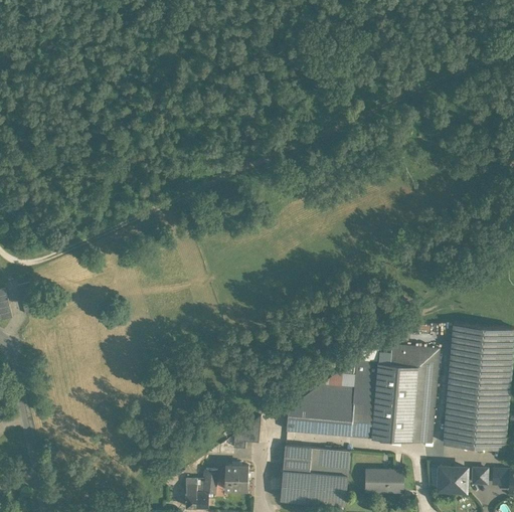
[(28,284),(17,287),(24,316),(36,313),(28,284)]
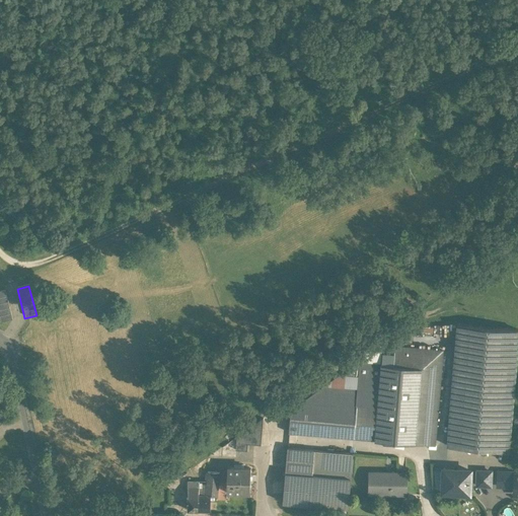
[(4,293),(0,294),(0,325),(11,322),(4,293)]
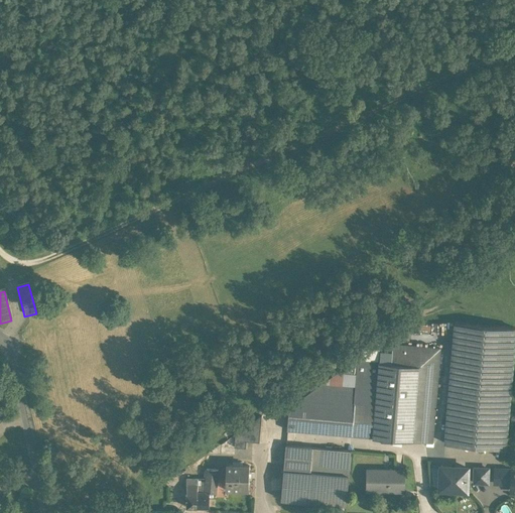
[(514,331),(454,326),(443,446),(504,452),(514,331)]
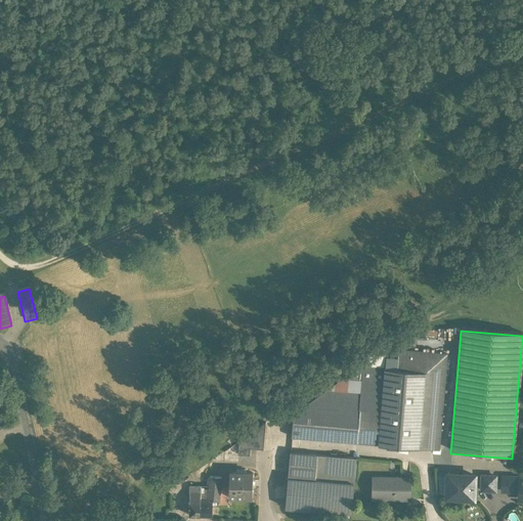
[(440,450),(447,354),(398,349),(396,370),(383,370),(379,415),(359,411),(356,444),(440,450)]
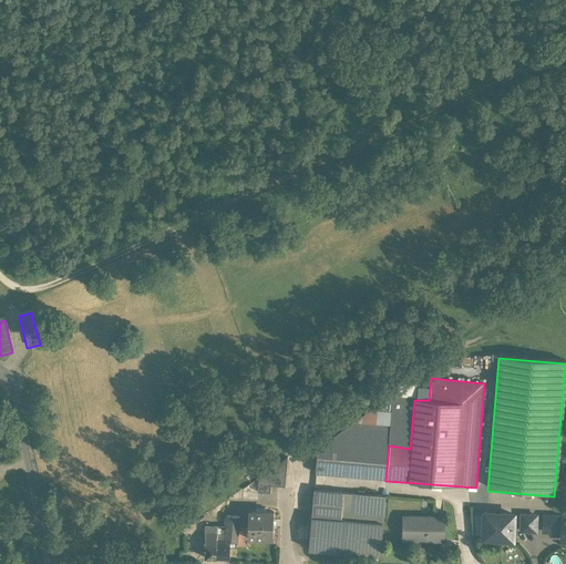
[(368,411),(354,423),(327,443),(388,449),(389,445),(410,449),(414,400),(392,399),(380,398),(376,411),(368,411)]
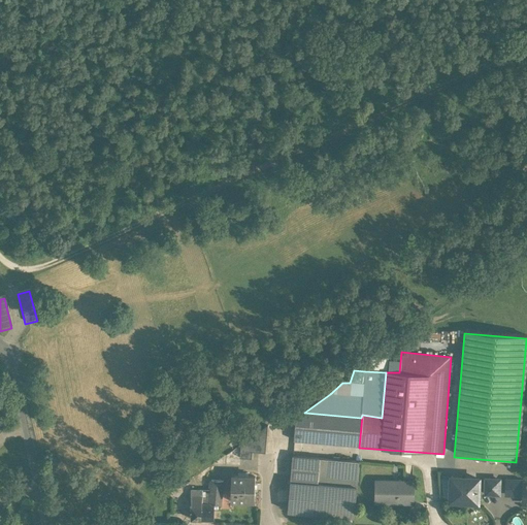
[(361,418),(304,413),(295,419),(293,443),(359,448),(361,418)]
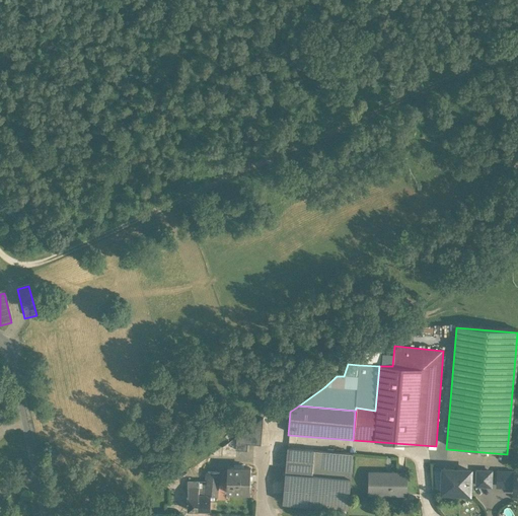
[(262,421),(235,439),(234,453),(246,454),(246,447),(260,448),(262,421)]
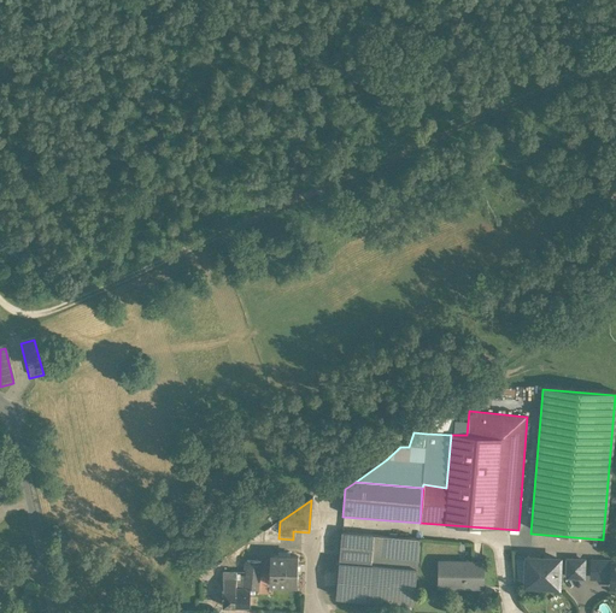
[(417,542),(341,535),(335,601),(403,607),(411,607),(417,542)]
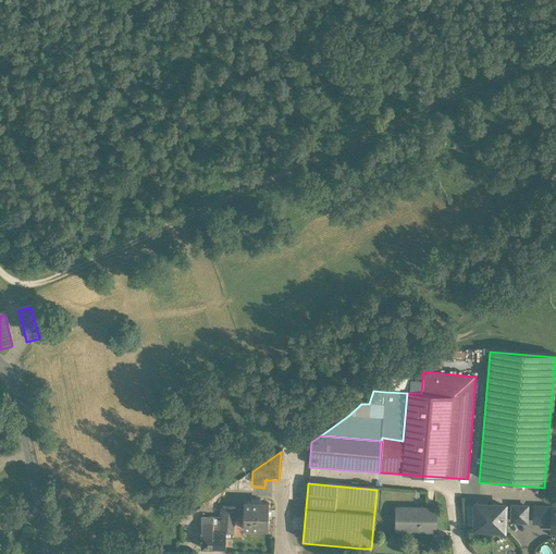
[(268,506),(243,505),(243,531),(267,532),(268,506)]
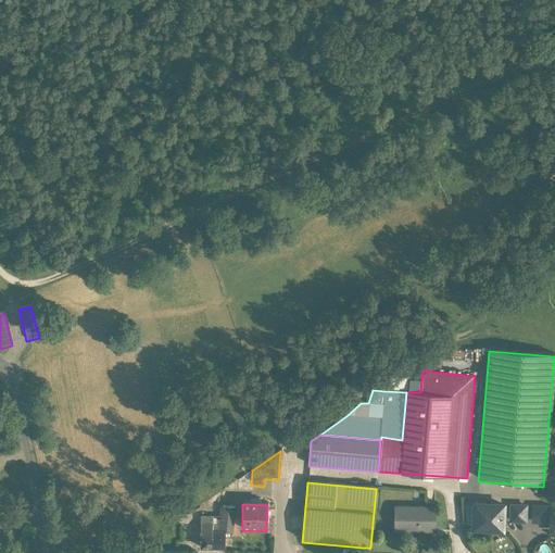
[(221,517),(212,517),(212,519),(210,519),(210,527),(200,527),(200,528),(200,550),(224,551),(224,535),(231,535),(234,510),(222,508),(221,517)]
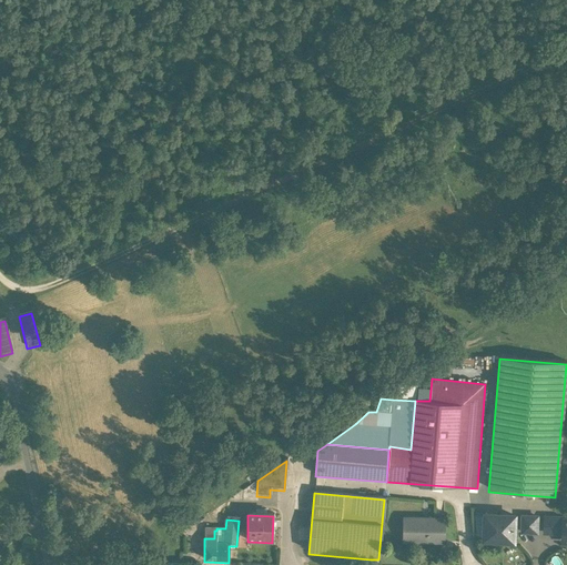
[(515,520),(483,520),(483,546),(515,547),(515,520)]
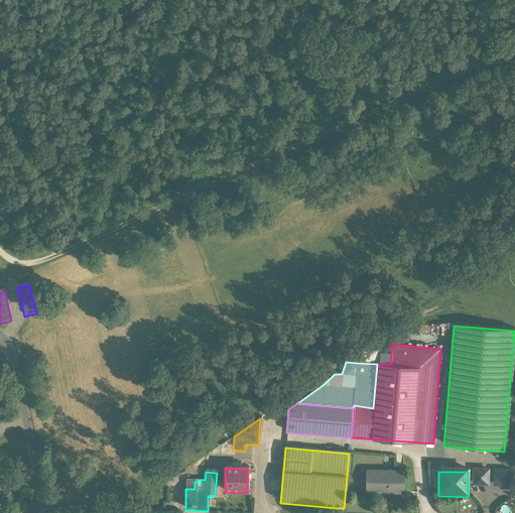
[(402,474),(366,473),(366,493),(402,494),(402,474)]
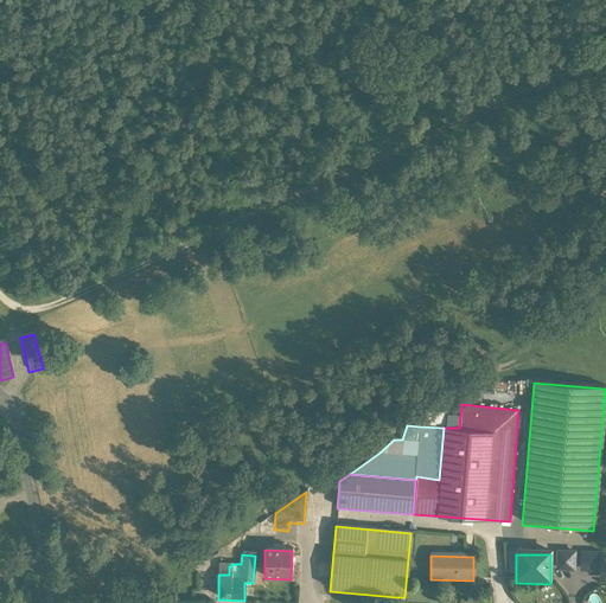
[(573,556),(556,556),(556,573),(573,573),(573,556)]
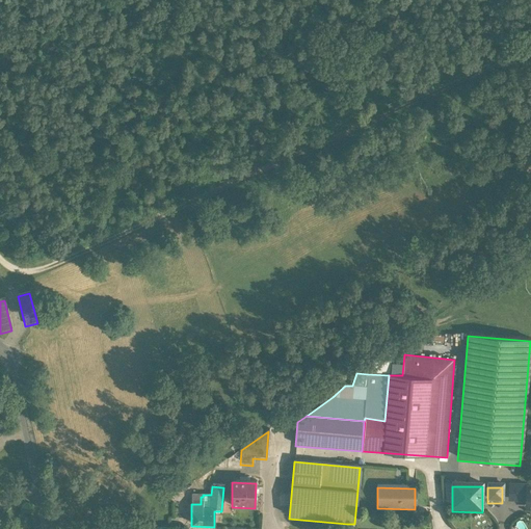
[(526,490),(509,488),(509,504),(526,505),(526,490)]
